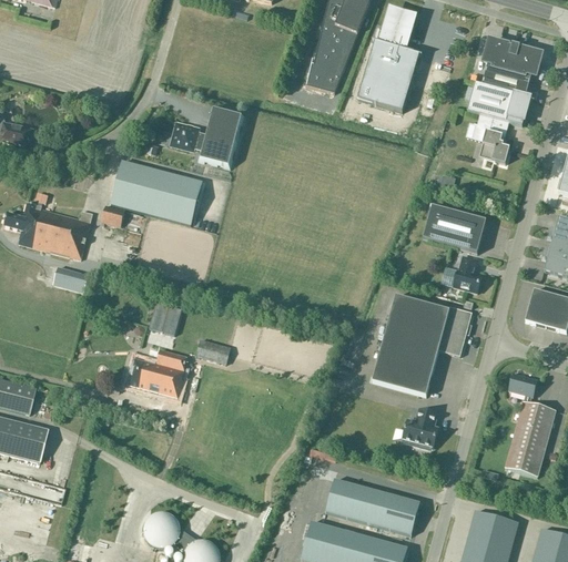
[(335,24),(344,0),(327,0),(313,61),(311,61),(306,83),(305,82),(305,83),(334,91),(357,33),(335,24)]
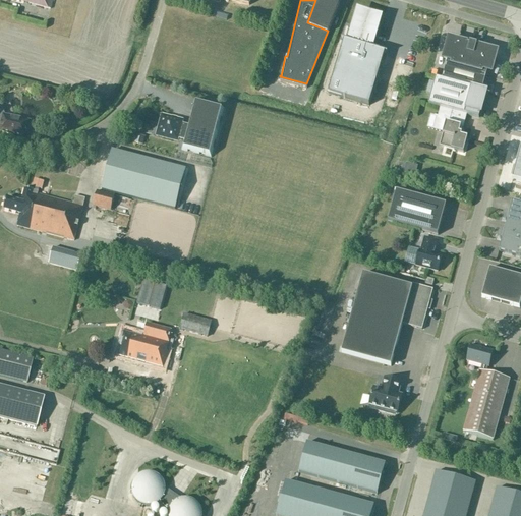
[(339,0),(315,0),(307,22),(328,31),(339,0)]
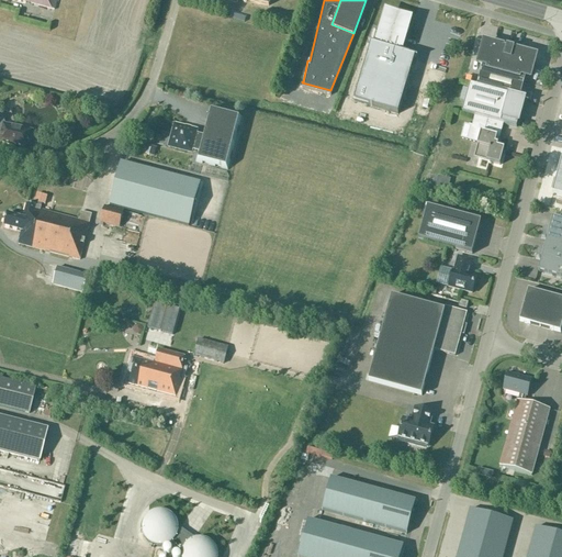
[(370,40),(353,96),(397,109),(415,52),(416,53),(416,52),(401,47),(409,18),(413,19),(413,18),(403,17),(404,13),(398,11),(392,10),(391,13),(382,8),(382,9),(384,11),(375,40),(369,39),(370,40)]
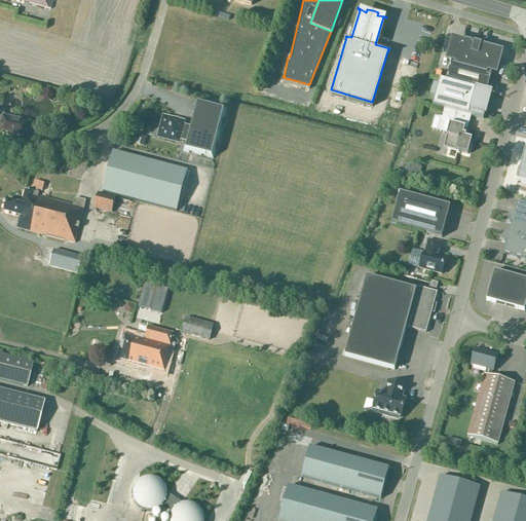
[(453,119),(456,108),(483,115),(490,88),(486,87),(491,68),(496,69),(501,48),(453,35),(447,56),(451,57),(446,76),(440,75),(433,101),(444,104),(442,113),(439,112),(439,113),(442,114),(439,122),(448,125),(447,128),(450,129),(447,141),(458,144),(457,147),(467,150),(472,135),(465,133),(465,131),(463,129),(465,122),(453,119)]
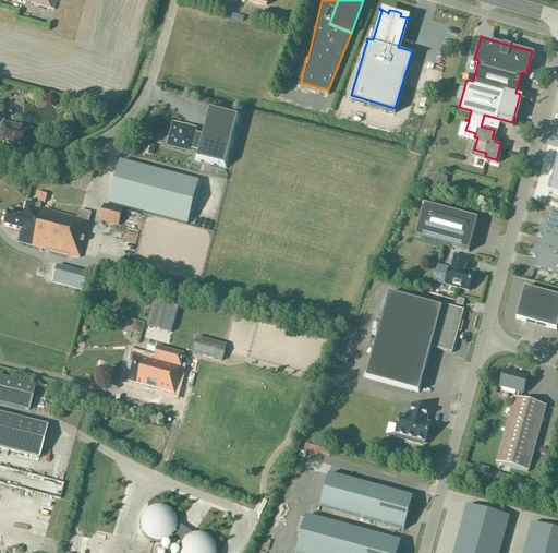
[(195,128),(196,123),(172,118),(166,143),(191,149),(191,145),(198,147),(197,155),(225,163),(237,112),(209,106),(203,131),(195,128)]
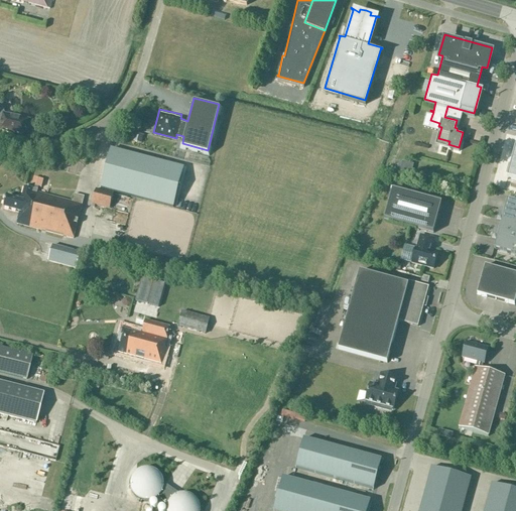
[(0,116),(1,117),(0,121),(0,129),(25,136),(29,116),(3,110),(3,108),(2,104),(0,102),(0,116)]
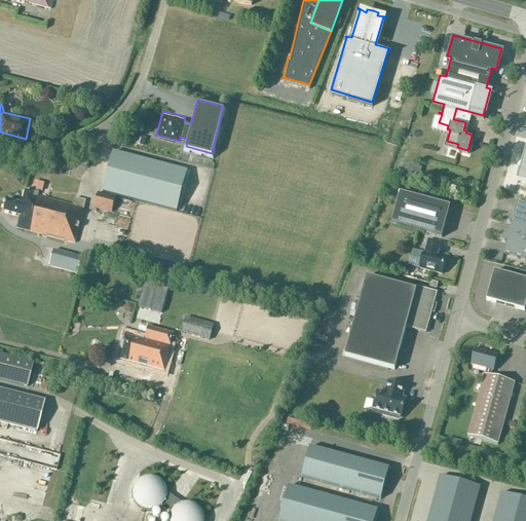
[(525,144),(517,178),(525,180),(525,144)]
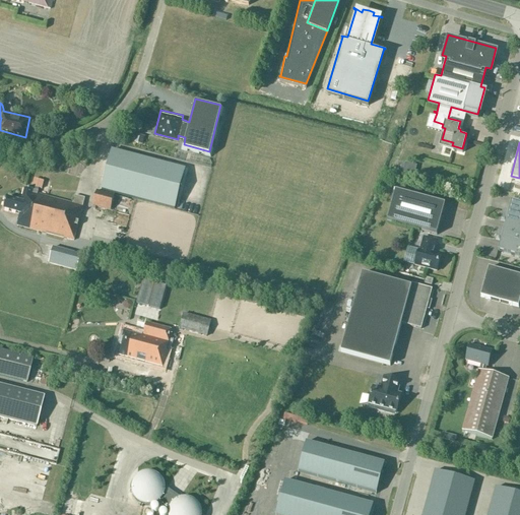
[(112,145),(101,185),(174,204),(185,165),(112,145)]
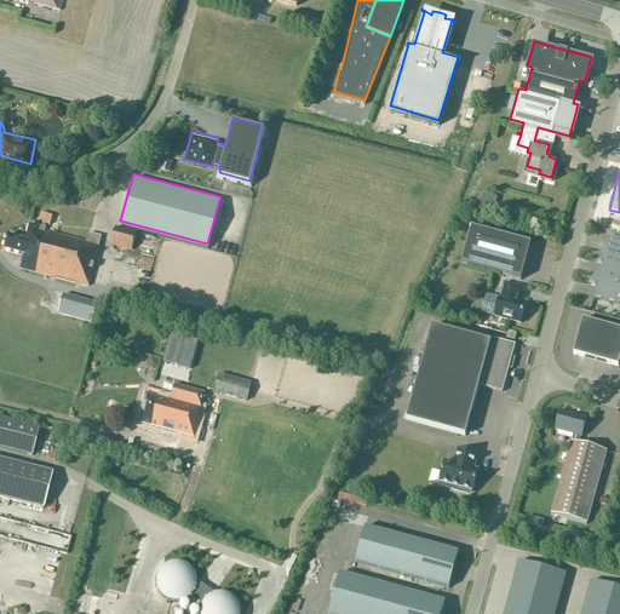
[(40,221),(29,218),(26,235),(7,230),(4,245),(23,250),(19,264),(87,282),(101,231),(89,228),(87,237),(45,225),(46,223),(45,223),(46,219),(50,221),(52,211),(41,208),(39,217),(41,218),(40,221)]
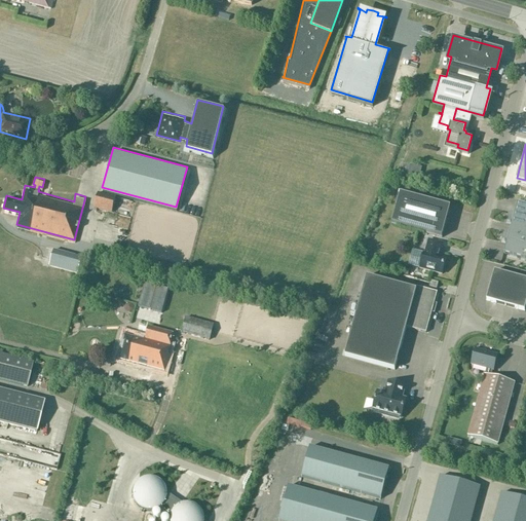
[(115,193),(98,188),(94,203),(112,209),(115,193)]
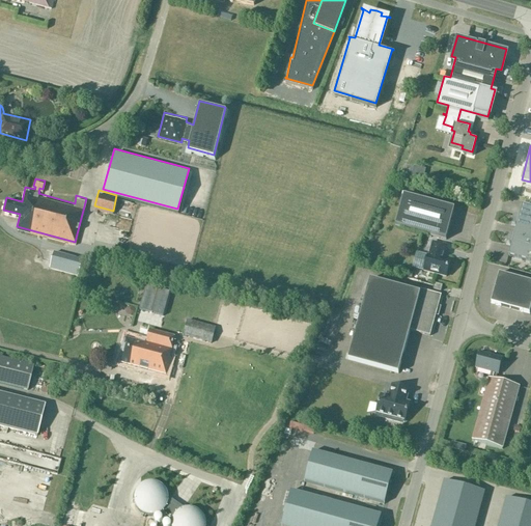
[(395,221),(446,236),(454,204),(403,191),(395,221)]
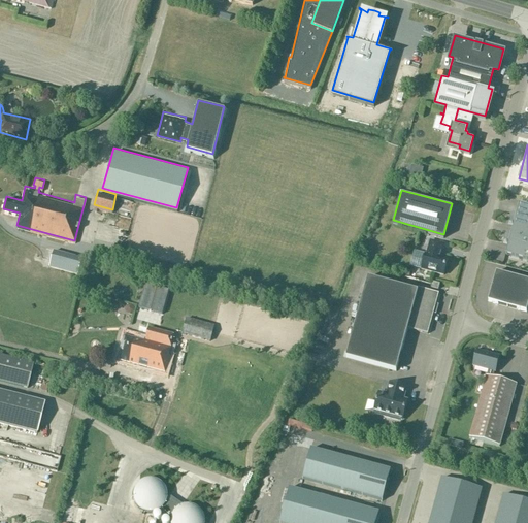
[(505,251),(527,256),(527,202),(519,200),(516,211),(514,211),(512,211),(510,214),(509,216),(510,218),(512,219),(514,219),(510,231),(508,231),(506,231),(505,232),(504,234),(505,236),(506,238),(508,238),(505,251)]
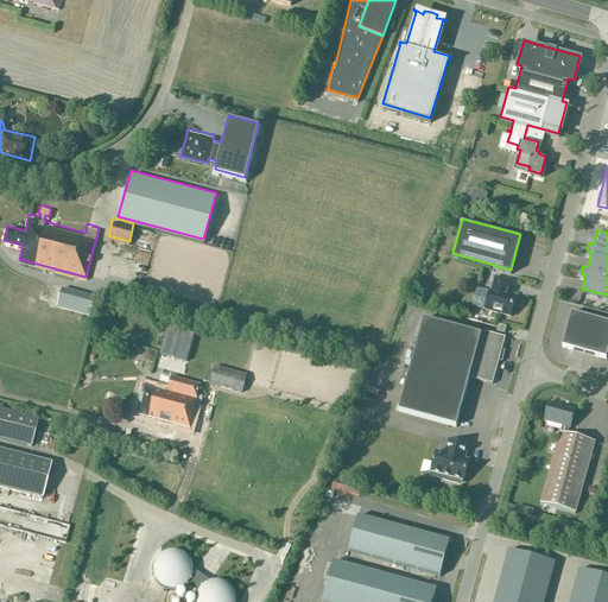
[(489,287),(485,305),(511,311),(515,293),(507,292),(511,277),(495,272),(492,287),(489,287)]
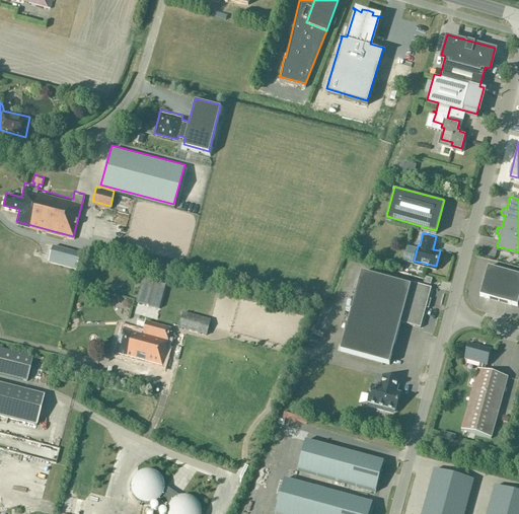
[(76,266),(80,249),(53,242),(49,259),(76,266)]
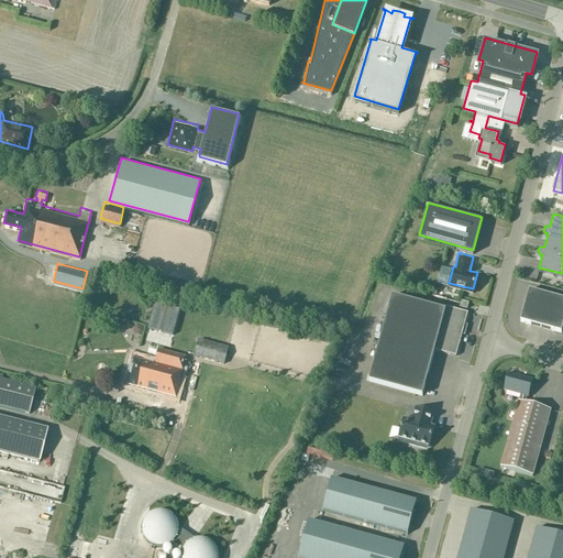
[(520,317),(561,328),(562,321),(562,294),(529,285),(520,317)]
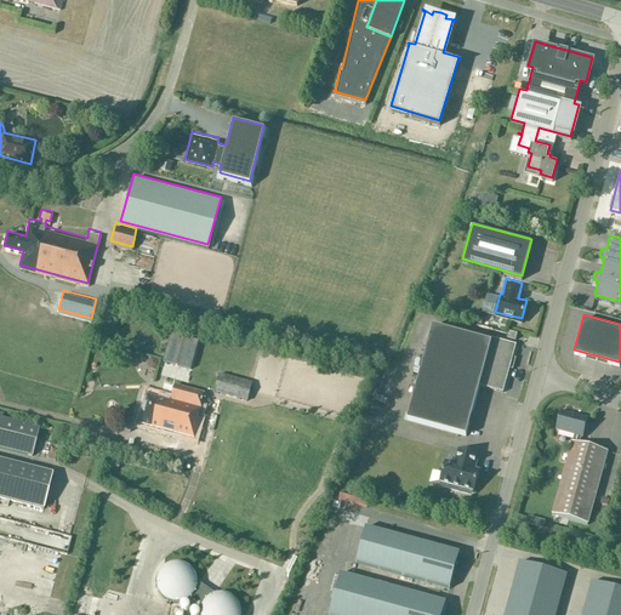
[(502,387),(516,340),(491,334),(490,337),(432,320),(406,415),(466,432),(479,381),(502,387)]
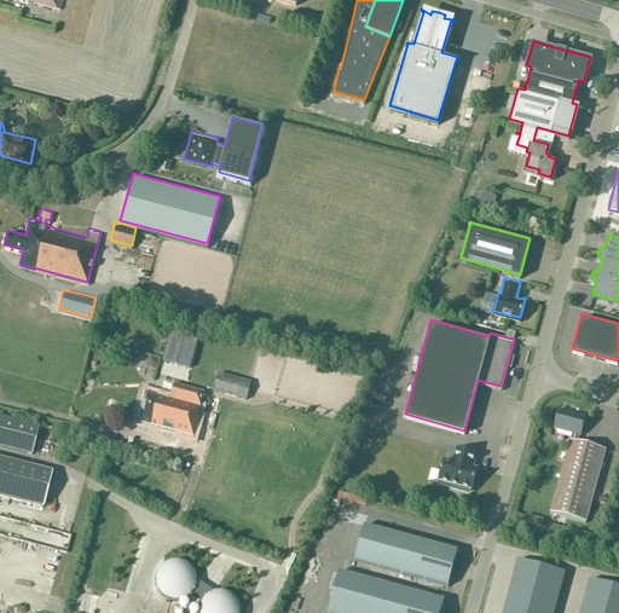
[(247,395),(252,376),(219,368),(213,386),(247,395)]
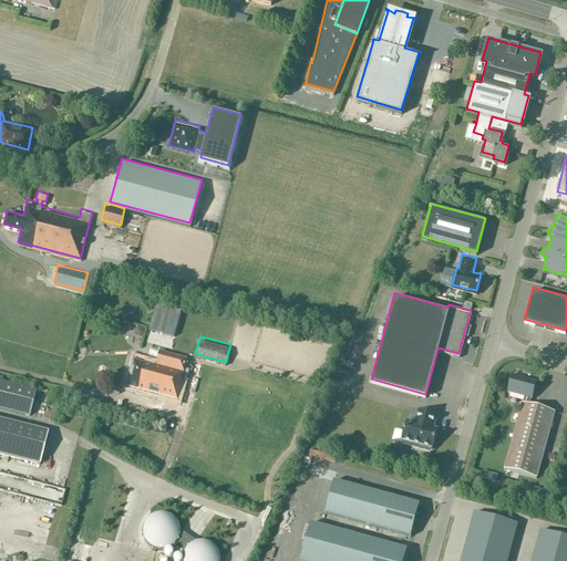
[(134,354),(127,382),(177,395),(183,376),(182,376),(184,367),(183,366),(187,353),(161,346),(156,360),(134,354)]
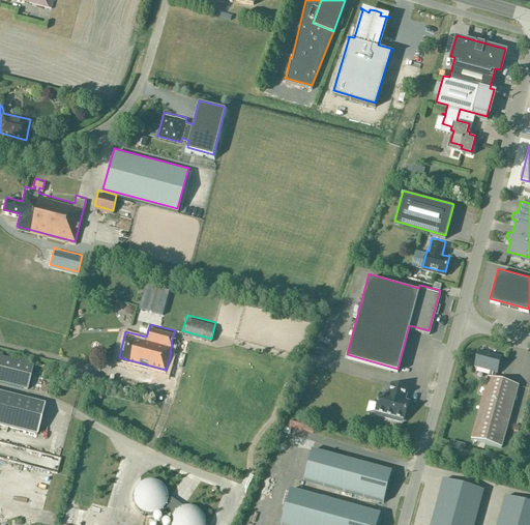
[(490,367),(471,435),(501,443),(518,381),(494,375),(496,369),(497,369),(501,353),(478,348),(475,362),(490,367)]
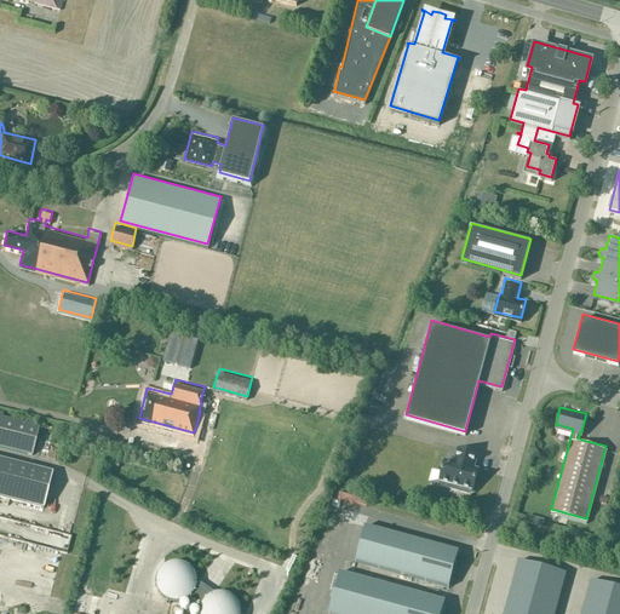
[(0,442),(32,451),(39,423),(0,412),(0,442)]
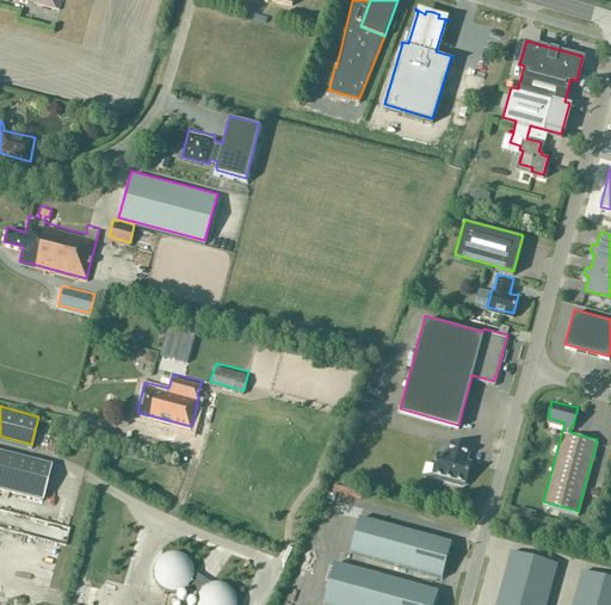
[(466,479),(470,458),(466,457),(469,443),(451,438),(448,452),(438,450),(433,470),(466,479)]
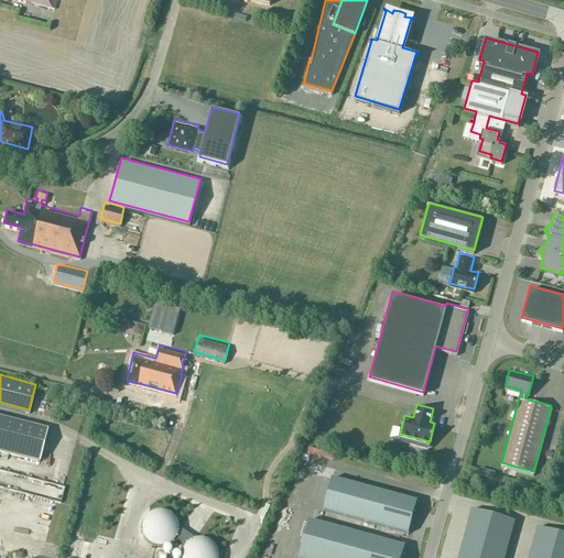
[(0,447),(39,458),(47,426),(0,413),(0,447)]
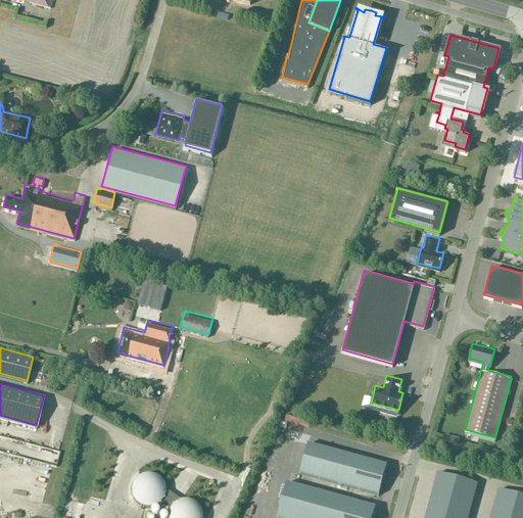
[(388,456),(310,434),(301,464),(380,485),(388,456)]
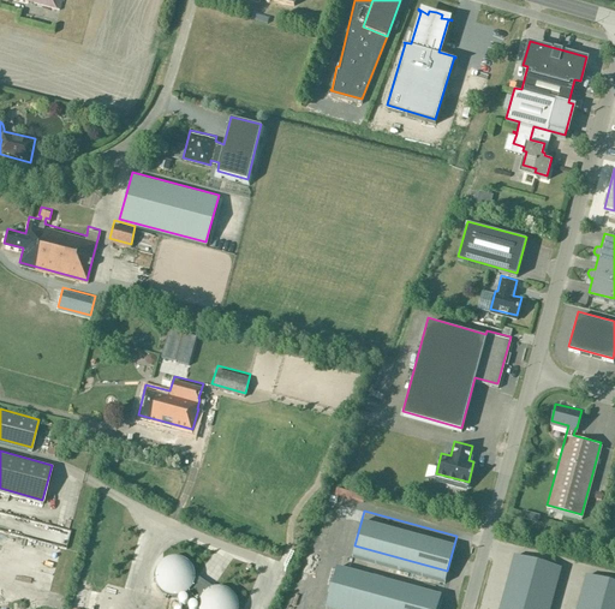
[(57,557),(60,544),(15,533),(12,544),(33,549),(28,568),(53,574),(57,557)]
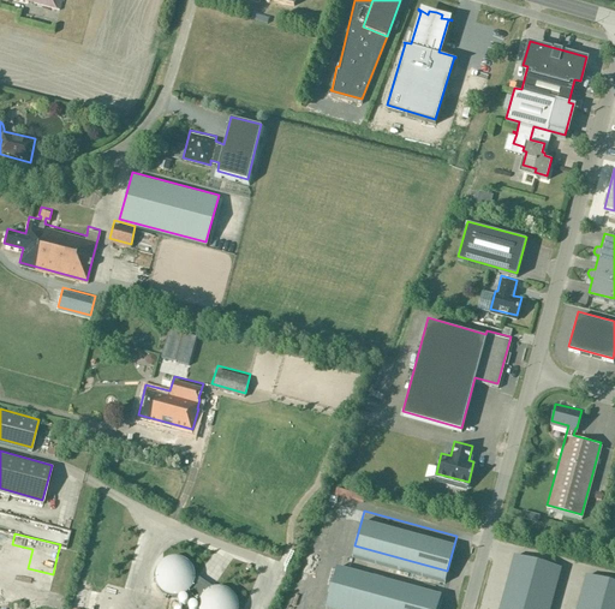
[(514,551),(499,608),(549,608),(561,565),(514,551)]
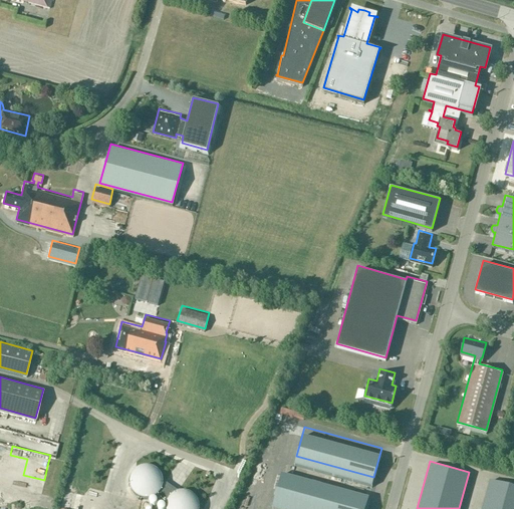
[(205,470),(198,465),(196,469),(192,466),(187,473),(198,481),(205,470)]
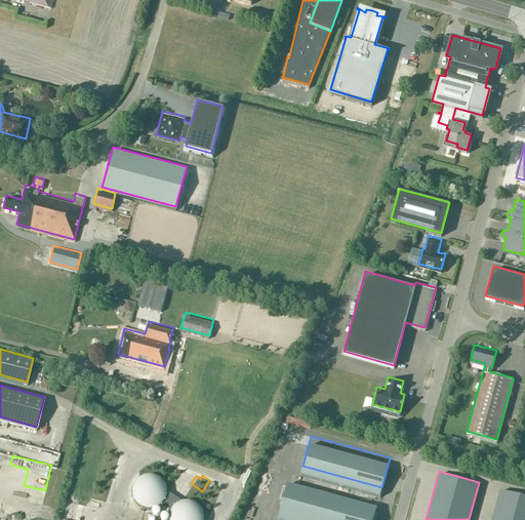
[(0,481),(0,489),(18,494),(21,487),(0,481)]
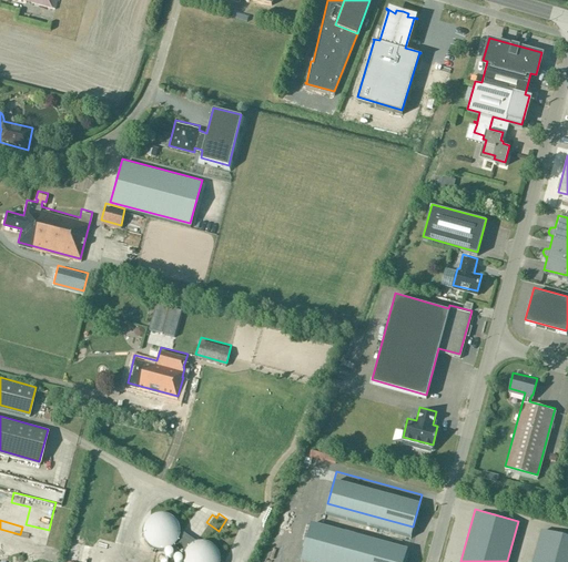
[(403,561),(408,547),(312,520),(301,558),(316,561),(403,561)]
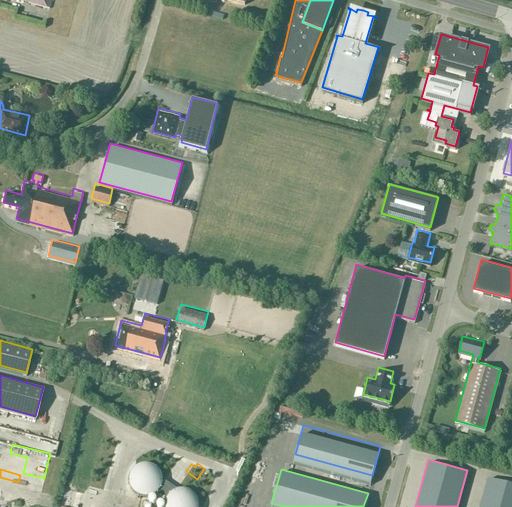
[(511,506),(511,482),(491,477),(482,506),(511,506)]
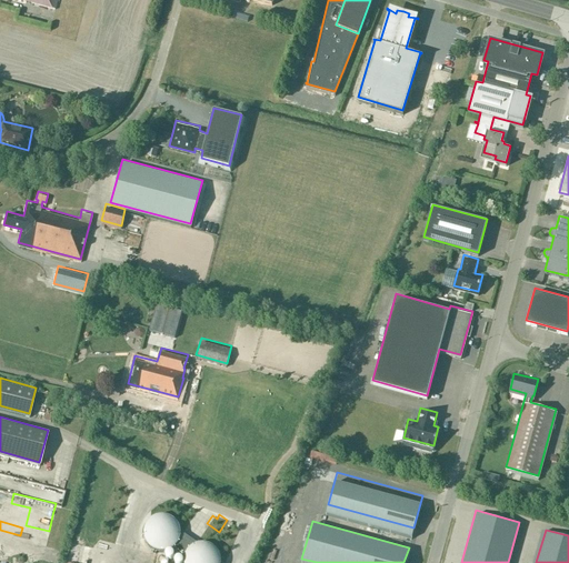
[(237,545),(232,556),(238,559),(242,548),(237,545)]
